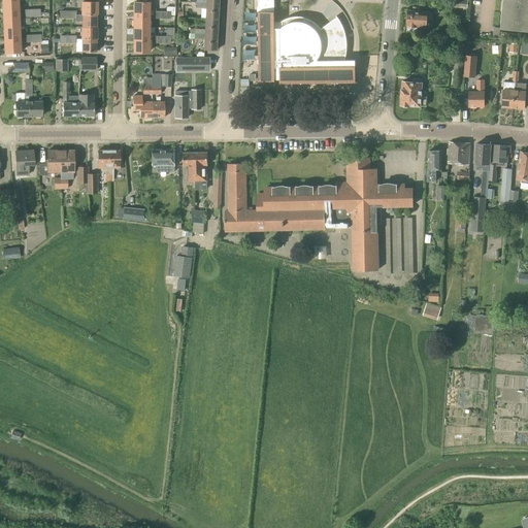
[(3,14),(19,13),(18,0),(3,1),(3,14)]
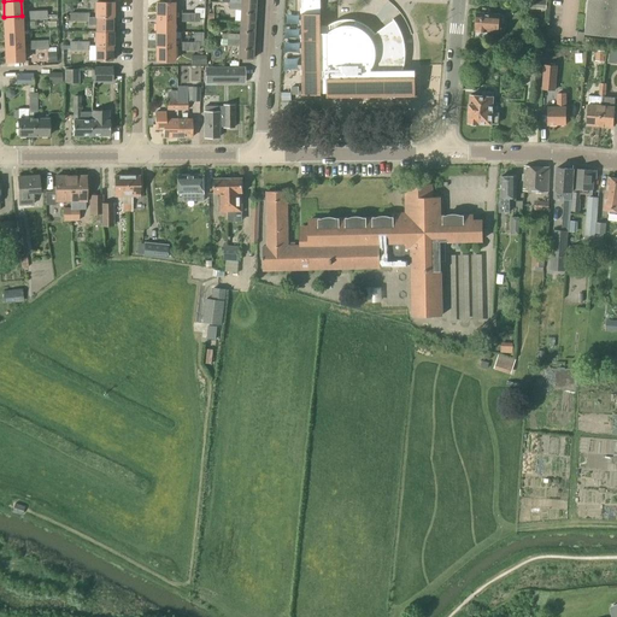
[(201,0),(193,0),(194,12),(194,13),(188,13),(188,18),(191,18),(191,22),(199,22),(199,18),(205,18),(205,12),(204,12),(203,12),(201,0)]
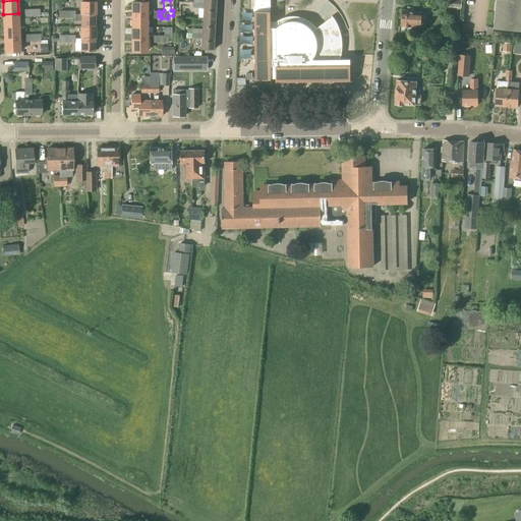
[(277,22),(272,21),(271,0),(253,0),(255,81),(272,80),(272,78),(276,78),(276,84),(287,83),(352,82),(351,59),(341,59),(341,56),(342,54),(342,52),(342,51),(342,49),(342,47),(343,46),(342,42),(342,41),(342,39),(342,37),(341,36),(341,32),(340,31),(340,29),(339,26),(338,25),(337,22),(336,20),(334,18),(332,15),(331,16),(331,17),(316,27),(315,26),(314,25),(313,24),(312,23),(310,22),(307,20),(305,19),(303,18),(301,18),(300,17),(297,17),(294,17),(291,17),(289,17),(286,17),(284,18),(282,19),(281,19),(279,20),(277,22)]
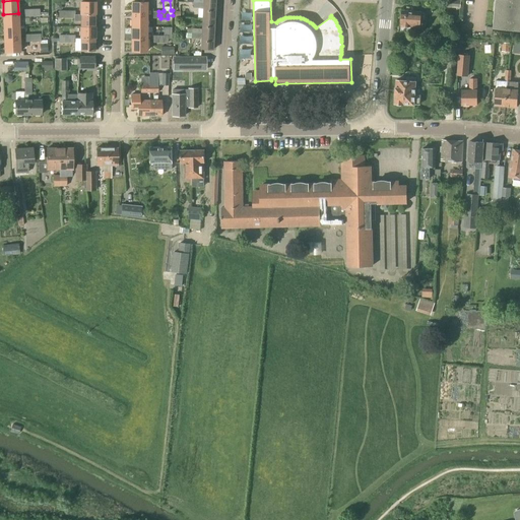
[(460,8),(460,0),(444,0),(444,7),(460,8)]
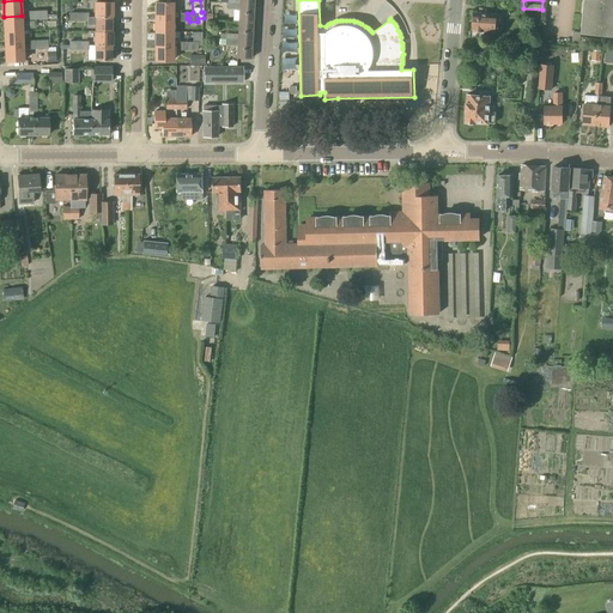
[(612,0),(588,0),(587,0),(583,0),(581,35),(612,37),(612,0)]
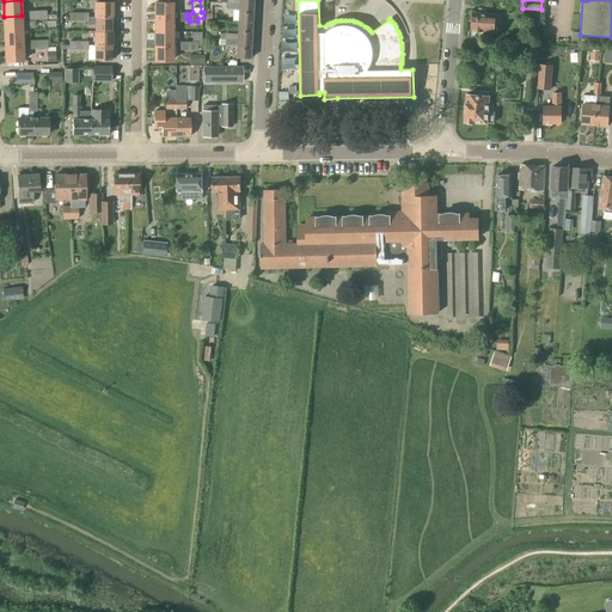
[(95,17),(112,17),(112,2),(95,2),(95,17)]
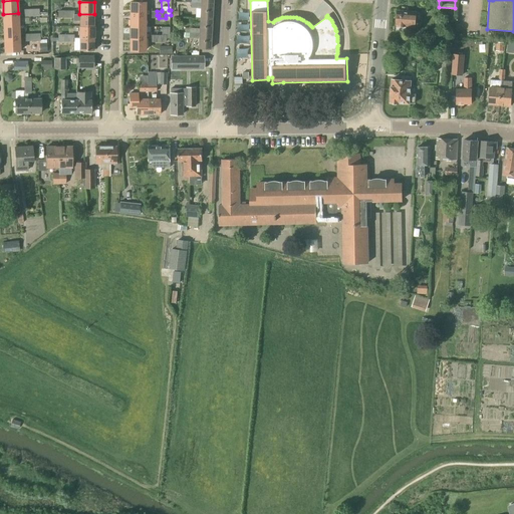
[(131,2),(131,14),(145,14),(145,15),(150,15),(150,11),(151,11),(151,8),(145,8),(145,2),(131,2)]
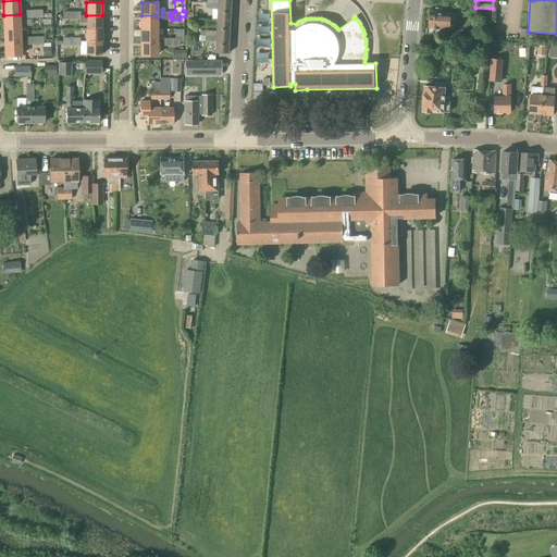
[(230,21),(231,4),(207,2),(206,9),(218,9),(217,20),(230,21)]
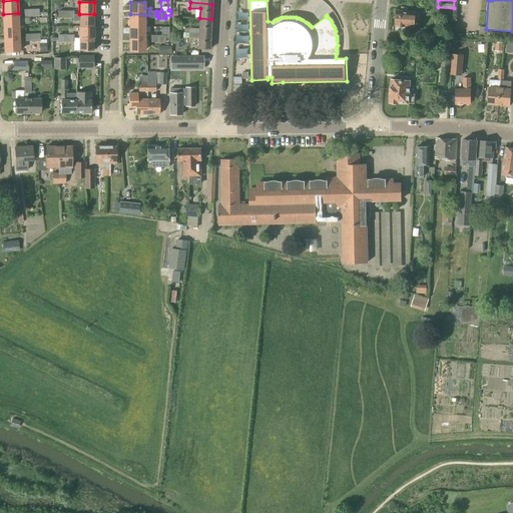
[(414,27),(416,12),(397,10),(395,25),(396,25),(395,31),(404,32),(404,26),(414,27)]
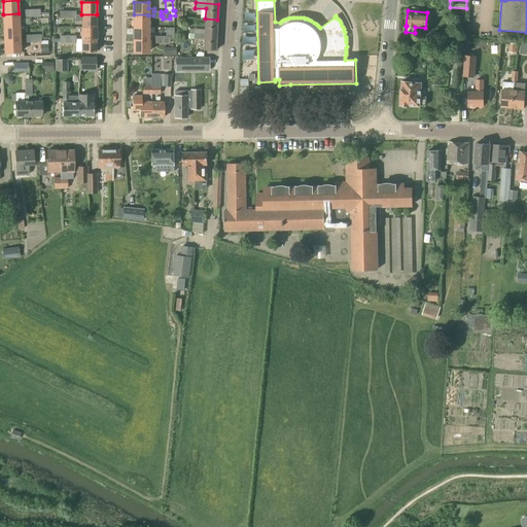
[(4,27),(19,27),(19,13),(3,14),(4,27)]
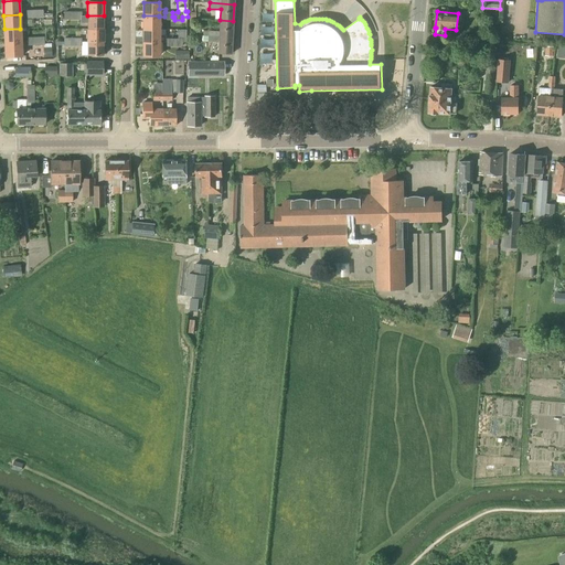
[(104,29),(104,16),(87,16),(87,29),(104,29)]
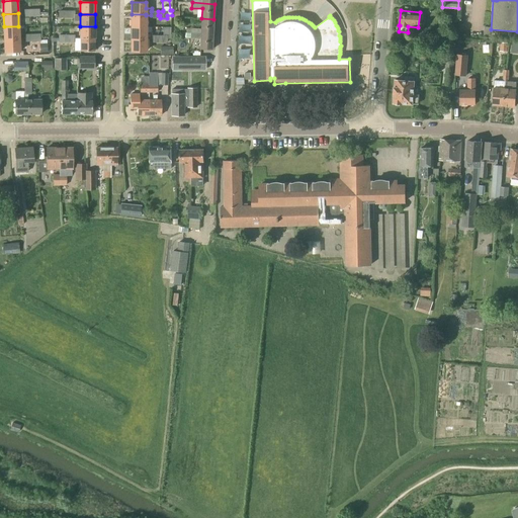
[(146,26),(146,15),(146,14),(132,14),(132,26),(146,26)]
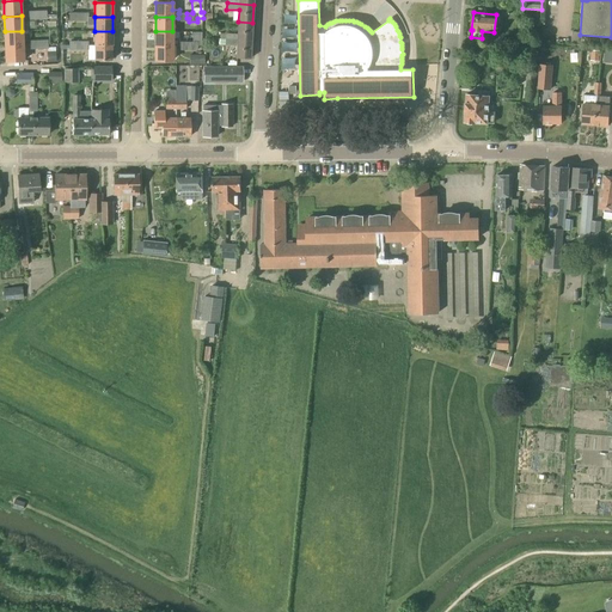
[(251,41),(252,23),(238,22),(237,35),(220,34),(220,40),(251,41)]
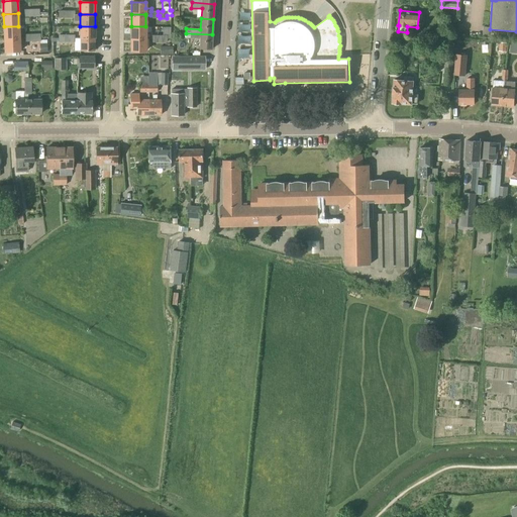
[(4,39),(19,38),(18,26),(4,26),(4,39)]
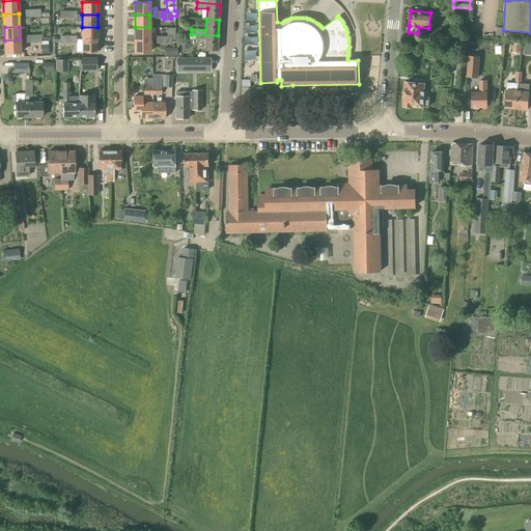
[(96,39),(98,27),(82,27),(82,39),(96,39)]
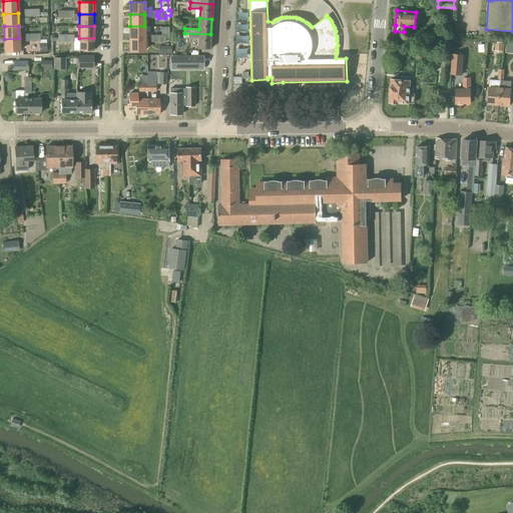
[(130,26),(130,38),(144,38),(149,38),(149,35),(150,35),(150,32),(144,32),(144,26),(130,26)]
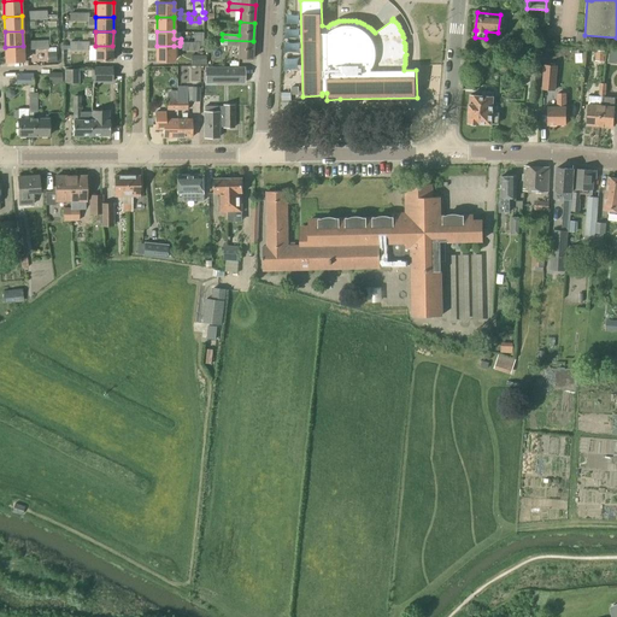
[(253,59),(253,41),(222,40),(222,45),(239,46),(238,59),(253,59)]
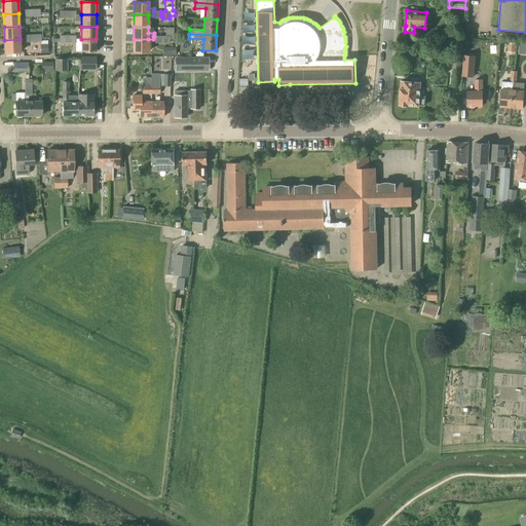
[(20,39),(4,40),(5,52),(20,52),(20,39)]
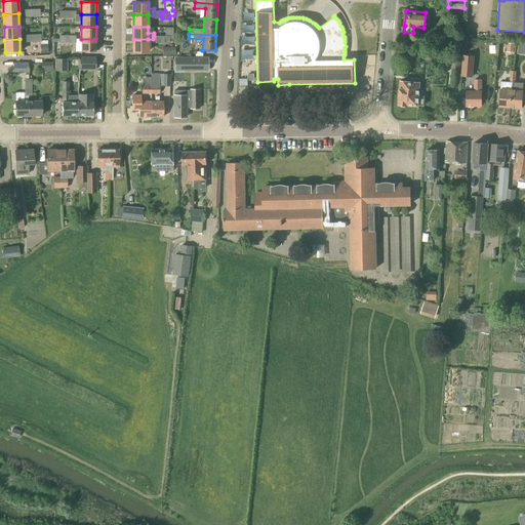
[(95,51),(95,39),(81,39),(81,51),(95,51)]
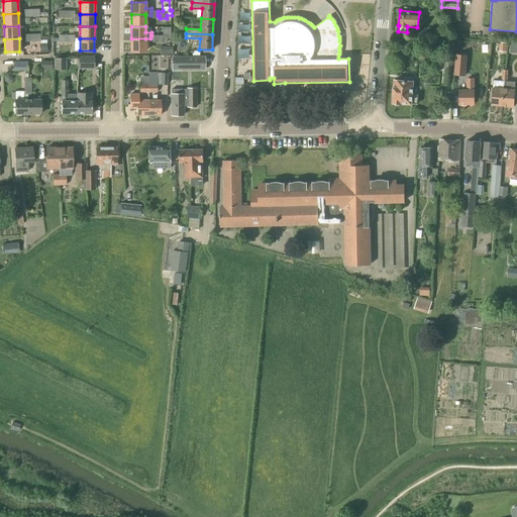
[(145,52),(145,38),(131,38),(131,52),(145,52)]
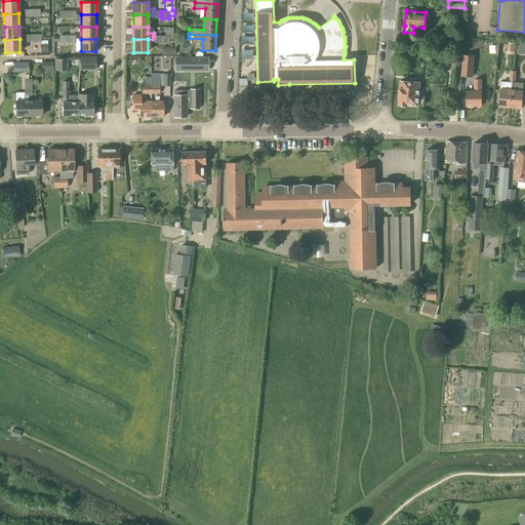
[(165,70),(165,55),(154,54),(154,70),(165,70)]
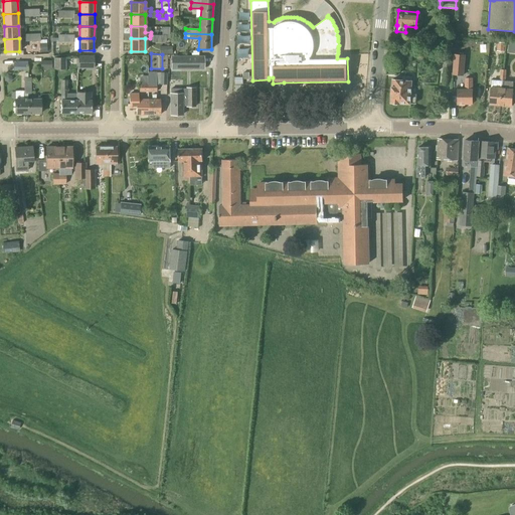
[(463,75),(465,55),(454,54),(452,74),(463,75)]
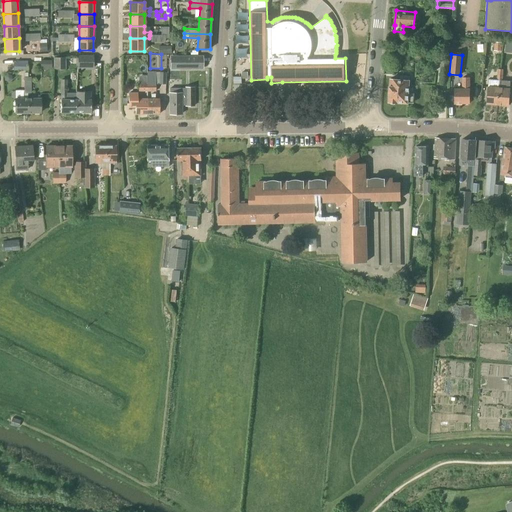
[(199,55),(179,56),(179,67),(199,67),(199,55)]
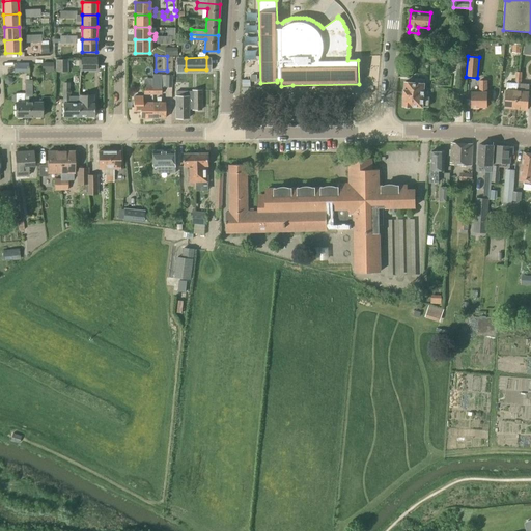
[(98,71),(96,58),(80,58),(80,61),(79,61),(79,68),(81,68),(81,71),(98,71)]
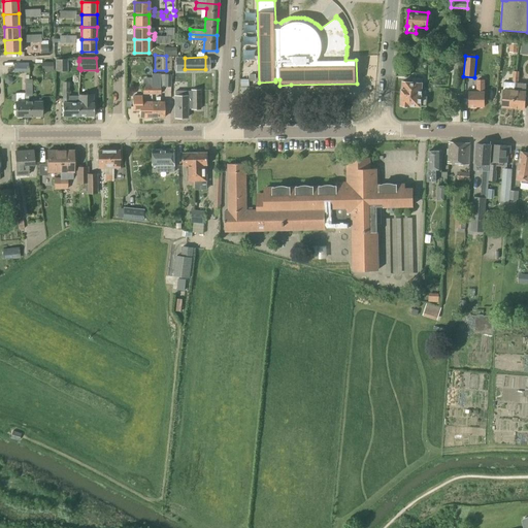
[(55,71),(67,71),(67,59),(55,59),(55,71)]
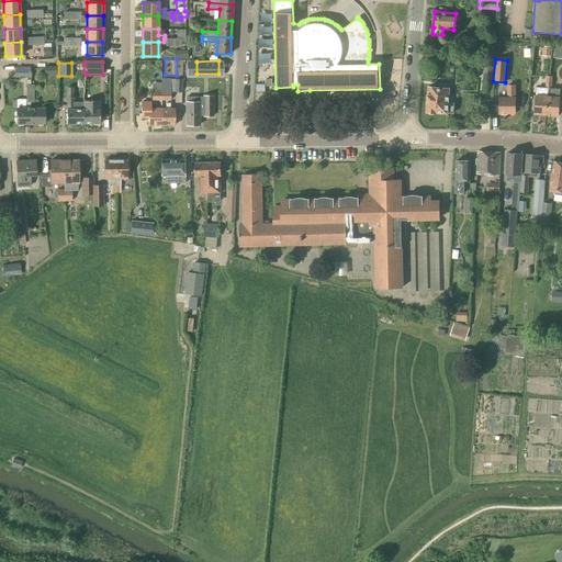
[(57,76),(57,67),(45,67),(45,76),(57,76)]
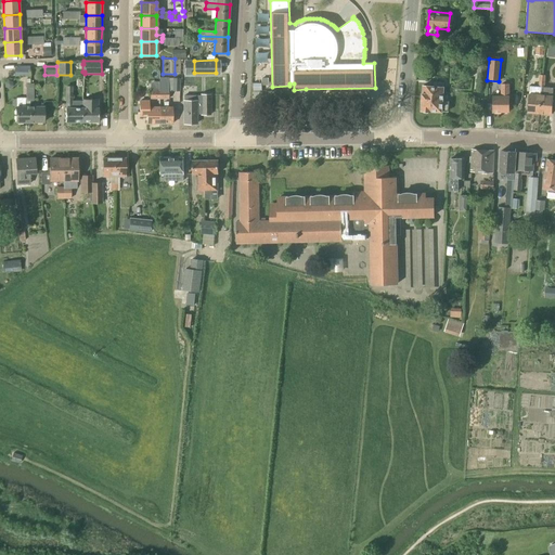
[(483,92),(486,66),(477,66),(476,91),(483,92)]
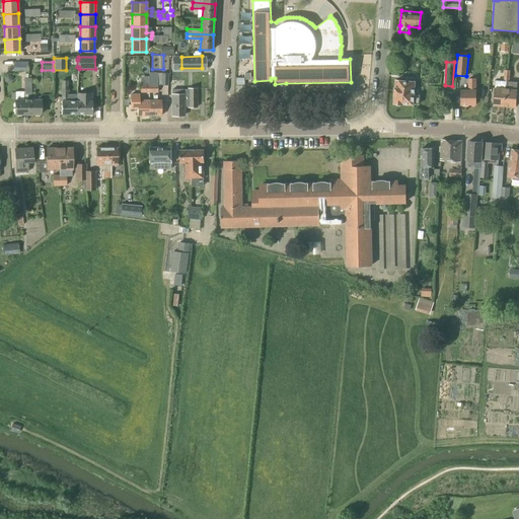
[(17,72),(27,72),(27,63),(17,63),(17,72)]
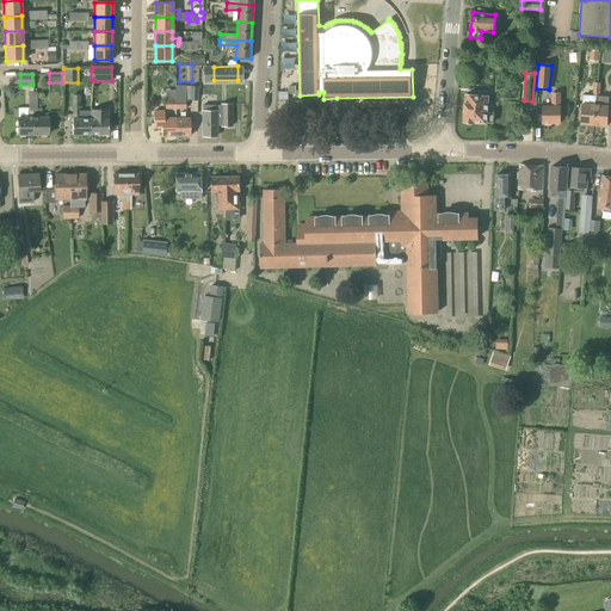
[(199,93),(213,92),(213,80),(199,81),(199,93)]
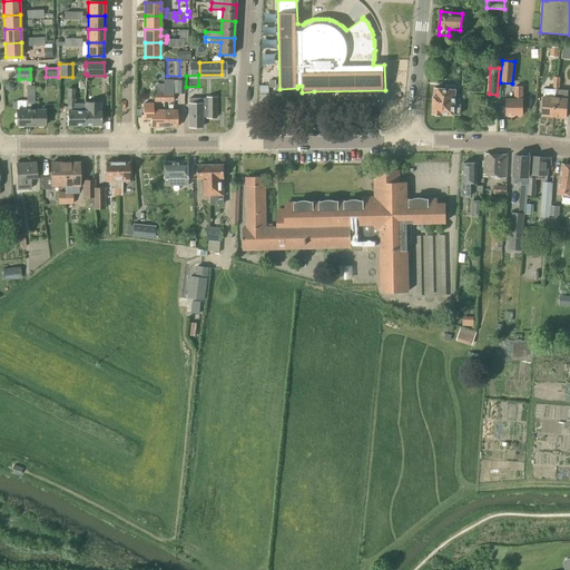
[(164,87),(164,101),(174,101),(174,95),(173,95),(173,80),(164,80),(164,87)]
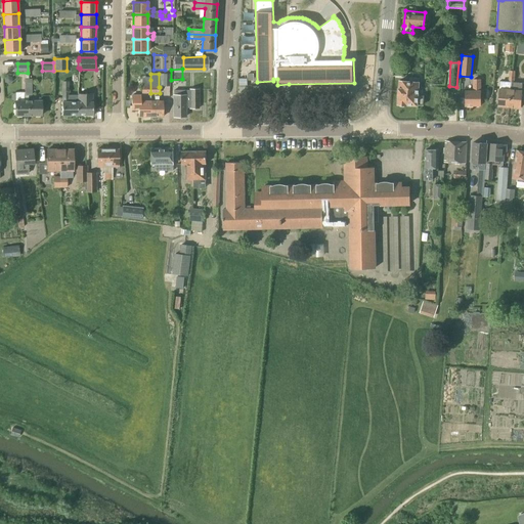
[(403,107),(405,105),(423,106),(424,95),(419,95),(420,82),(419,82),(419,78),(409,78),(409,82),(399,81),(397,104),(398,104),(400,106),(403,107)]
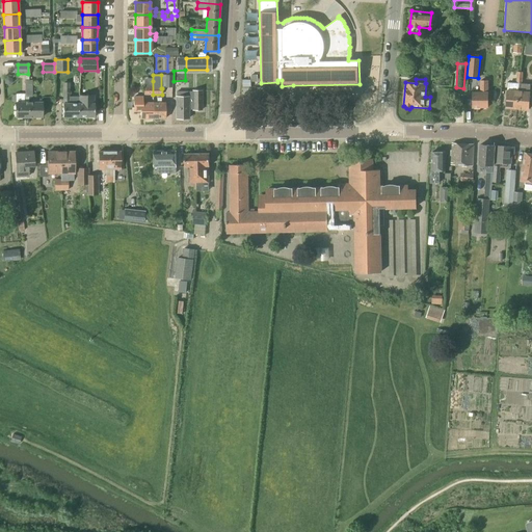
[(516,80),(516,87),(519,87),(519,91),(517,109),(529,110),(530,92),(531,84),(522,83),(522,79),(520,79),(520,80),(516,80)]
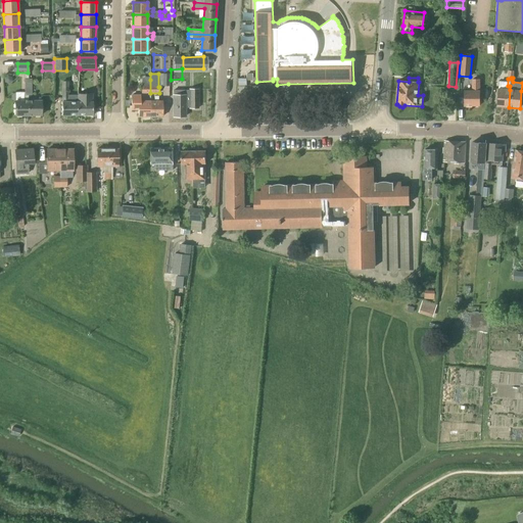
[(480,91),(480,79),(471,79),(471,91),(465,91),(465,105),(480,105),(480,91)]
